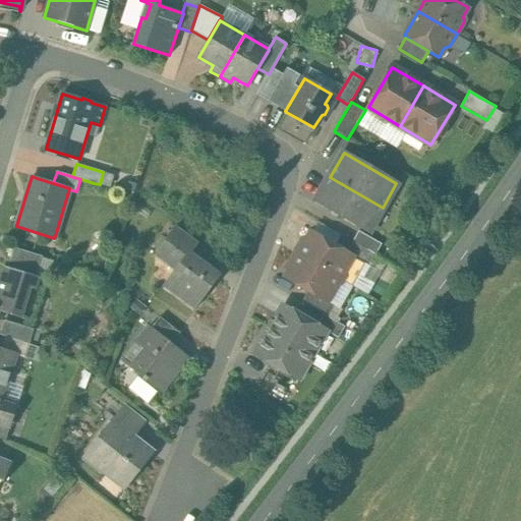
[(367,232),(383,208),(330,177),(315,201),(367,232)]
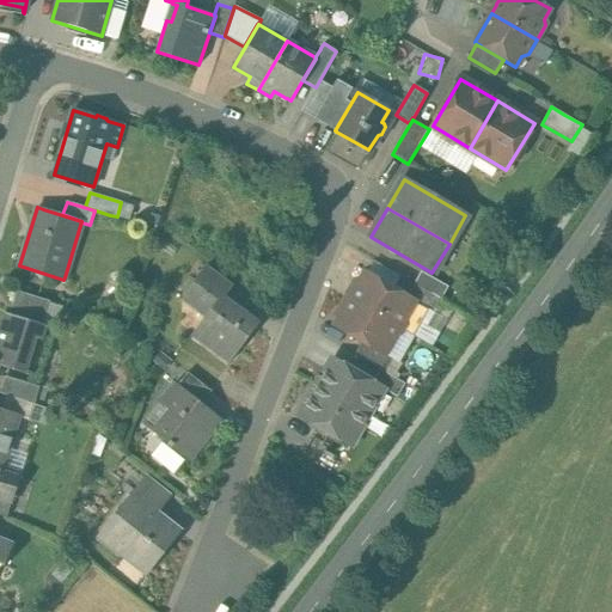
[(207,265),(196,279),(224,299),(233,285),(207,265)]
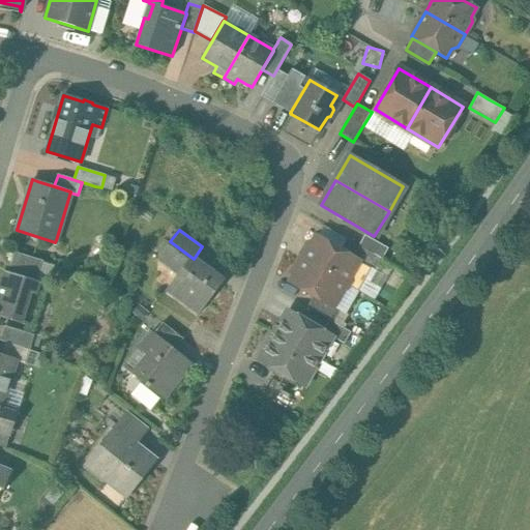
[(387,248),(365,236),(365,235),(364,235),(358,245),(382,259),(387,248)]
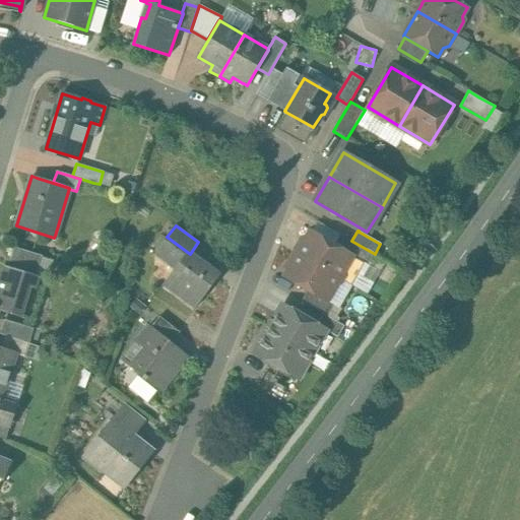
[(351,255),(311,232),(298,255),(338,278),(351,255)]
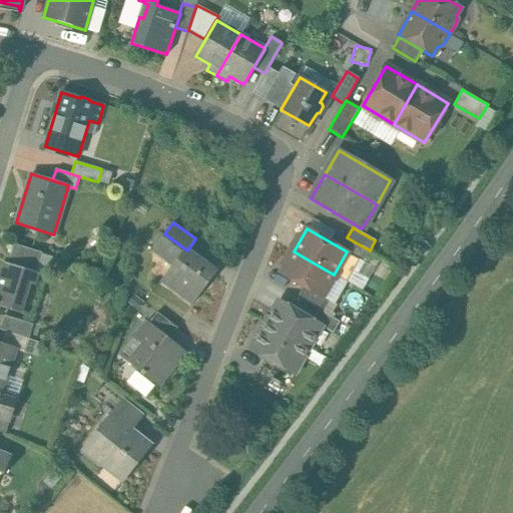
[(336,231),(333,235),(330,241),(347,251),(347,252),(355,258),(361,246),(336,231)]
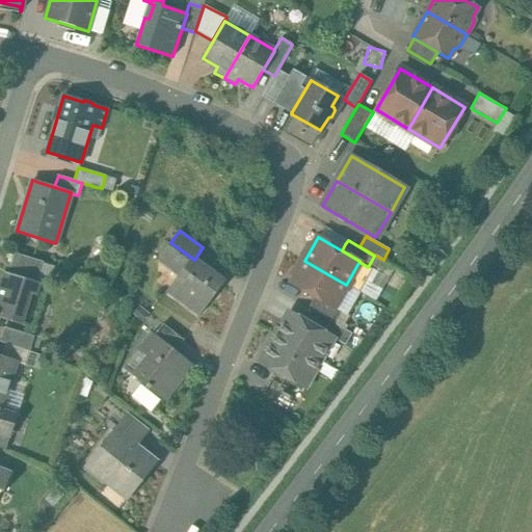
[(166,291),(201,315),(224,281),(194,260),(170,242),(157,261),(178,275),(166,291)]
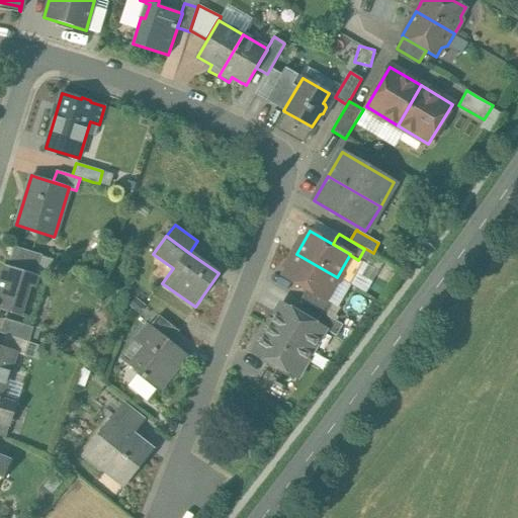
[(36,266),(39,254),(16,247),(13,258),(36,266)]
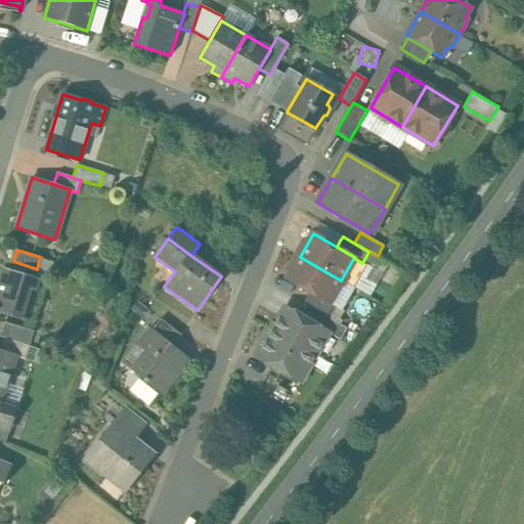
[(328,302),(341,280),(300,257),(287,279),(328,303),(328,302)]
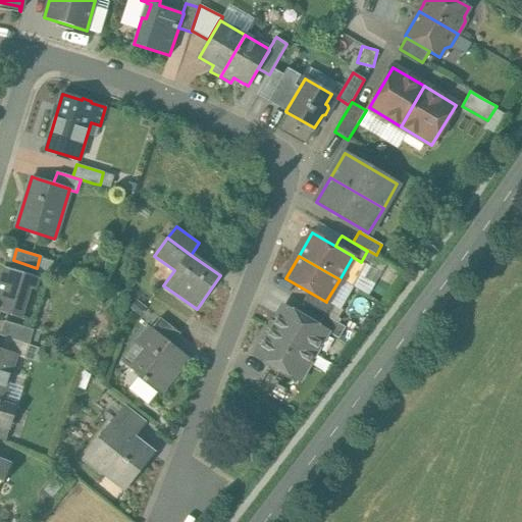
[(37,268),(31,266),(30,266),(13,261),(10,269),(3,268),(0,278),(0,311),(27,319),(39,278),(34,277),(37,268)]
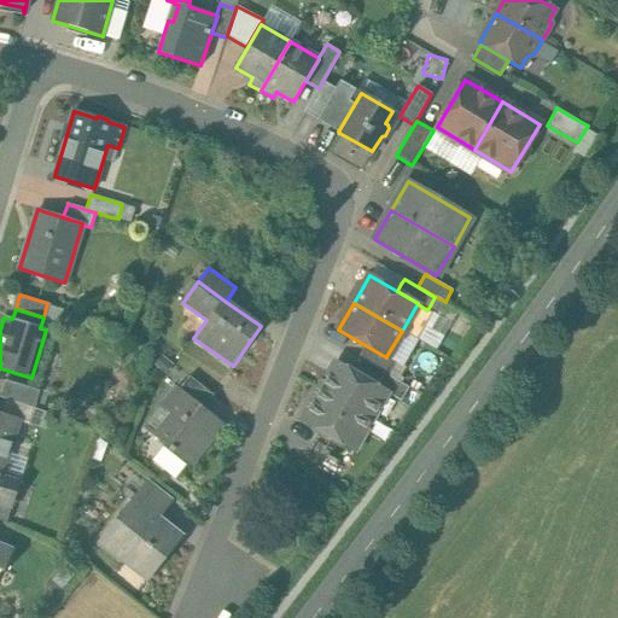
[(357,357),(384,373),(385,373),(389,375),(397,362),(386,356),(386,357),(365,345),(357,357)]
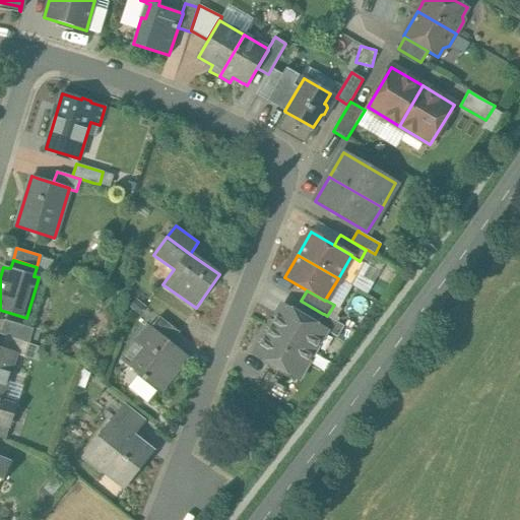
[(283,305),(271,326),(313,350),(325,329),(283,305)]
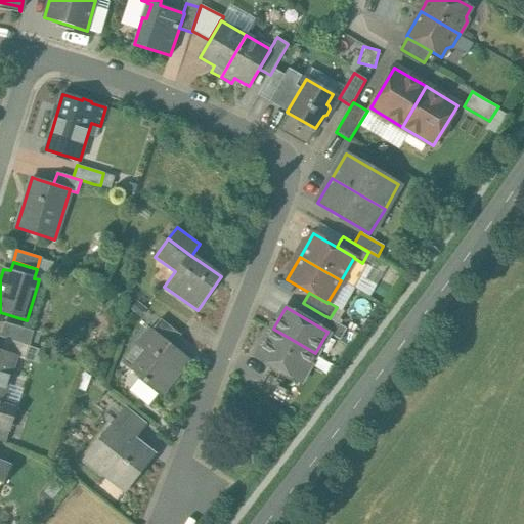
[(319,326),(325,331),(328,332),(328,333),(340,340),(346,329),(325,316),(319,326)]
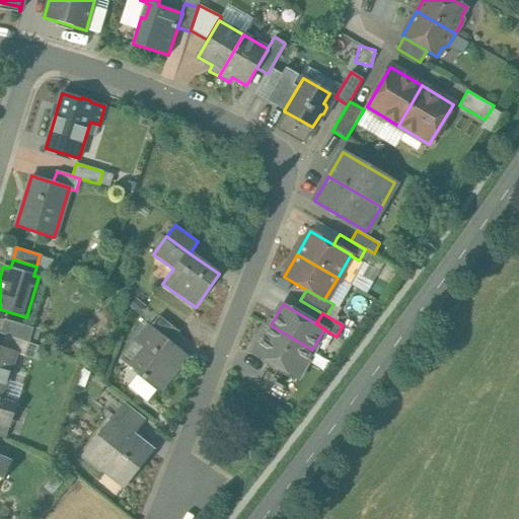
[(150,326),(159,335),(170,343),(179,331),(159,315),(150,326)]
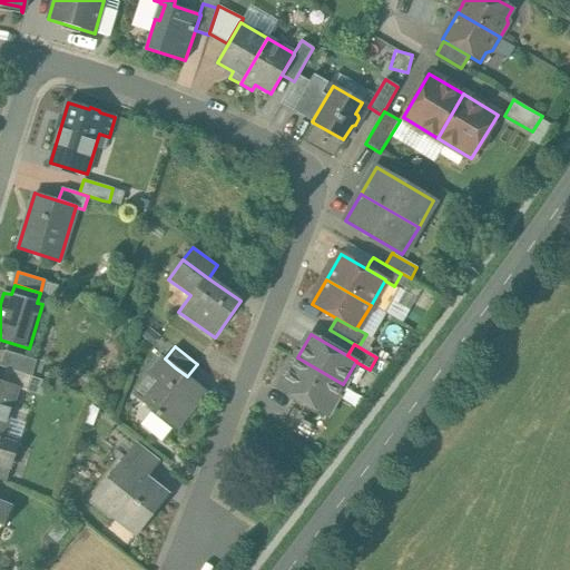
[(5,351),(0,363),(0,364),(0,366),(31,376),(37,361),(5,351)]
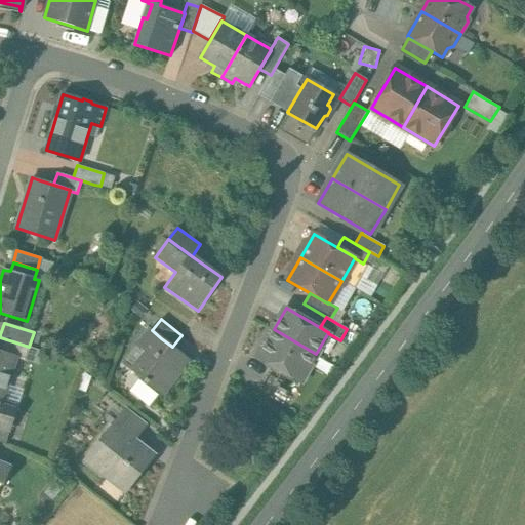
[(299,382),(316,354),(274,329),(257,358),(299,382)]
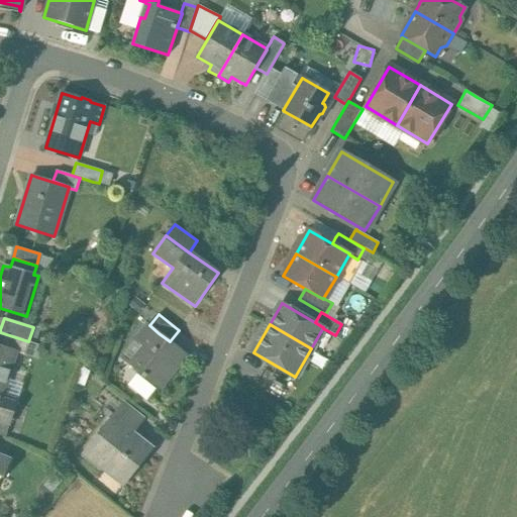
[(159,388),(179,363),(185,354),(149,325),(122,358),(142,375),(141,376),(143,378),(144,378),(145,377),(159,388)]
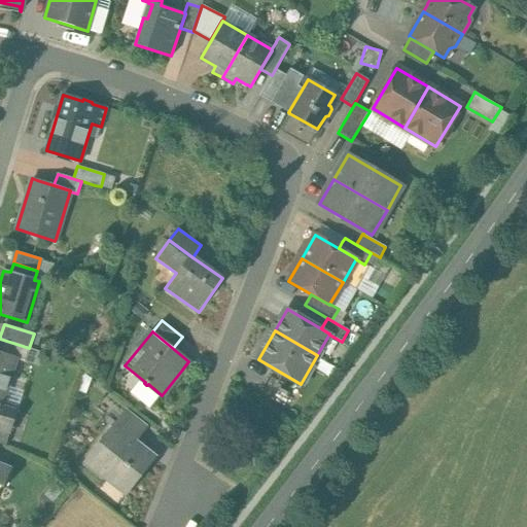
[(2,353),(13,357),(15,357),(15,358),(25,361),(29,348),(6,341),(2,353)]
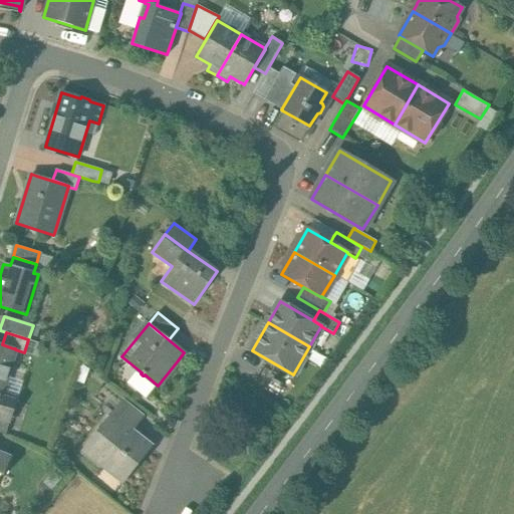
[(1,394),(11,361),(15,349),(0,344),(0,419),(9,422),(16,399),(1,394)]
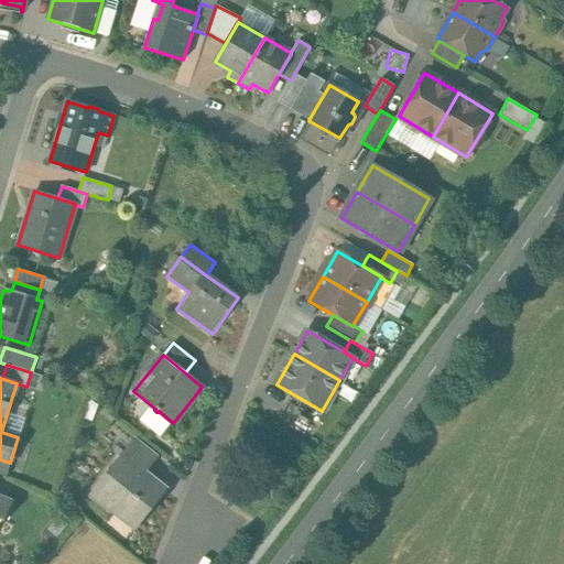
[(155,454),(138,441),(136,438),(126,451),(145,467),(155,454)]
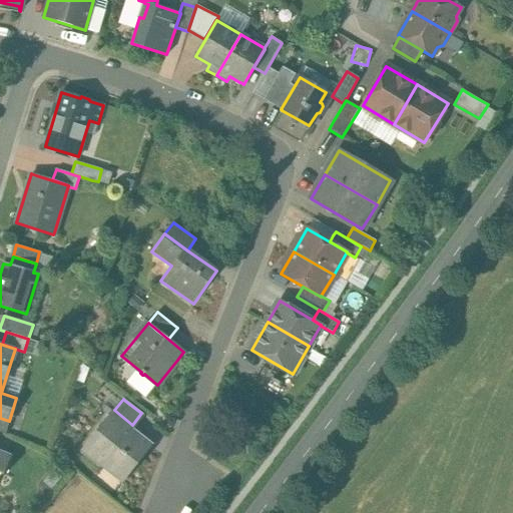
[(114,410),(112,411),(112,412),(84,447),(123,481),(153,446),(131,427),(132,425),(132,424),(114,410)]
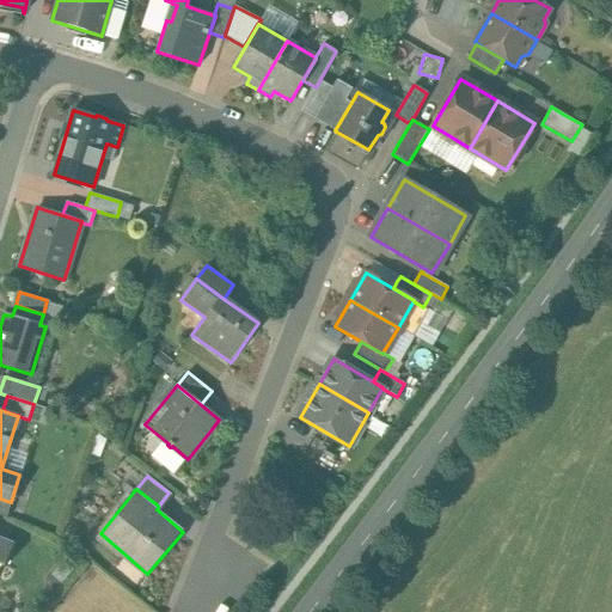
[(0,514),(6,518),(11,502),(0,499),(0,514)]
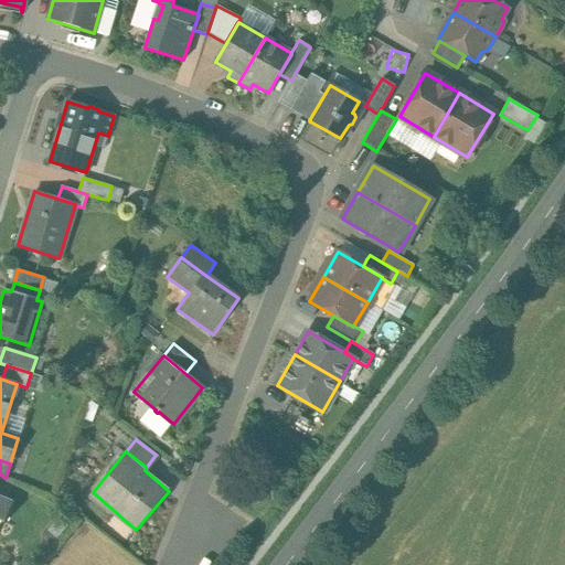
[(12,501),(6,499),(0,496),(0,521),(3,522),(12,501)]
